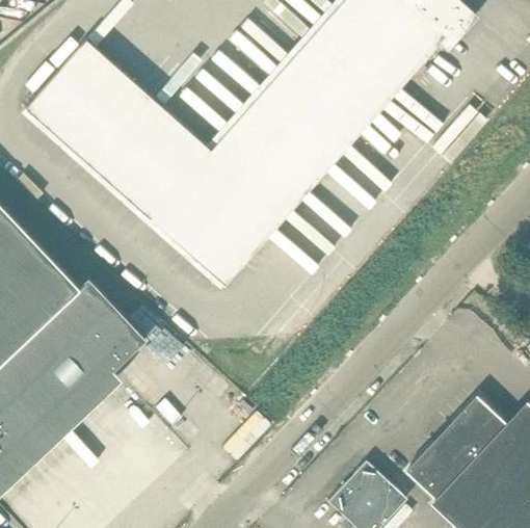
[(87,42),(26,110),(226,286),(442,43),(448,49),(452,44),(454,46),(468,30),(466,28),(475,18),(455,0),(345,0),(212,152),(87,42)]
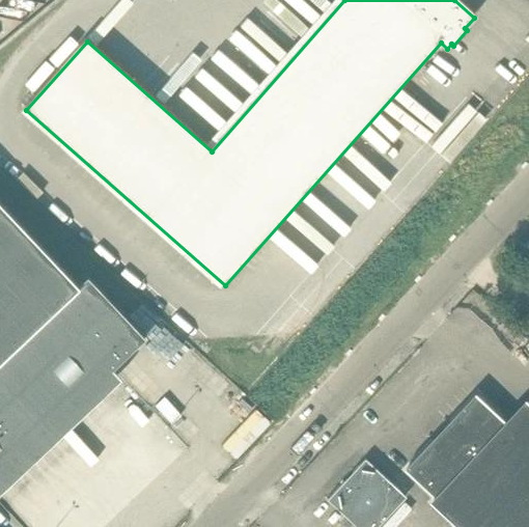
[(330,0),(268,0),(253,17),(293,51),(334,3),(330,0)]
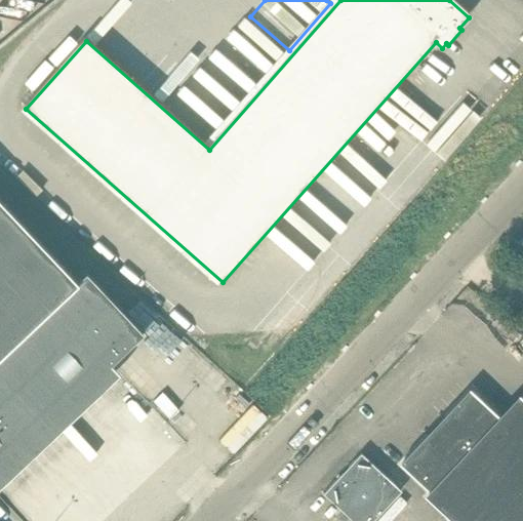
[(438,139),(452,154),(491,112),(476,98),(438,139)]
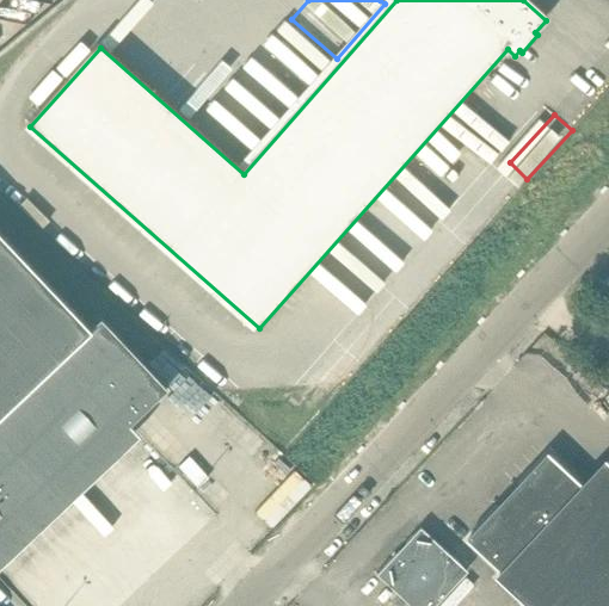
[(463,214),(484,229),(502,208),(481,192),(463,214)]
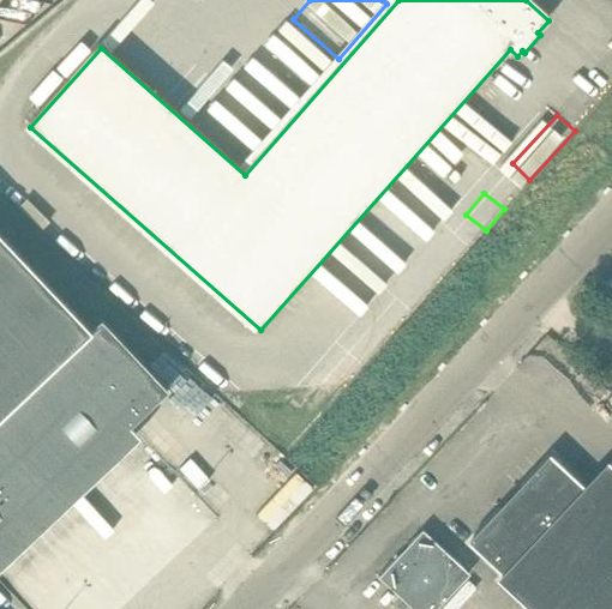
[(0,235),(0,571),(141,439),(131,428),(169,392),(135,356),(103,321),(91,332),(0,235)]
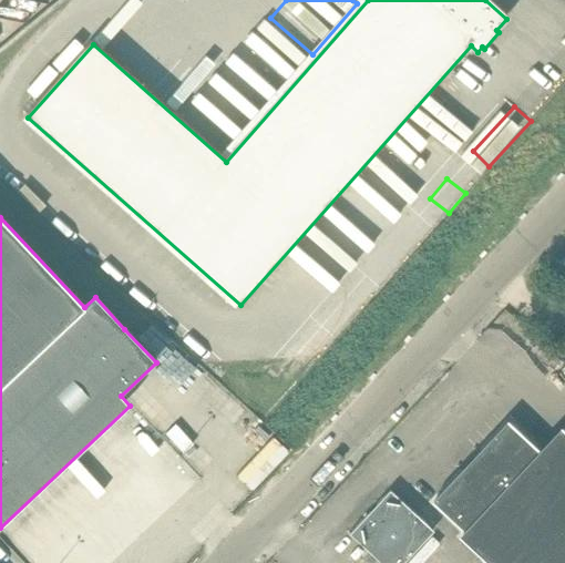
[(564,434),(545,457),(512,426),(439,505),(472,536),(468,541),(491,562),(564,562),(564,434)]
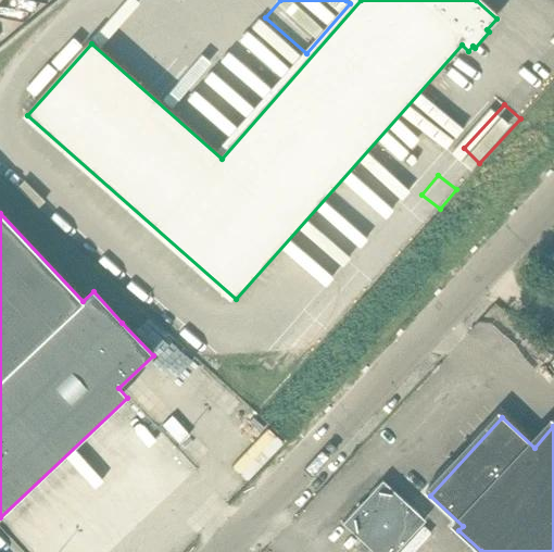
[(383,484),(343,526),(372,551),(400,551),(426,524),(383,484)]
